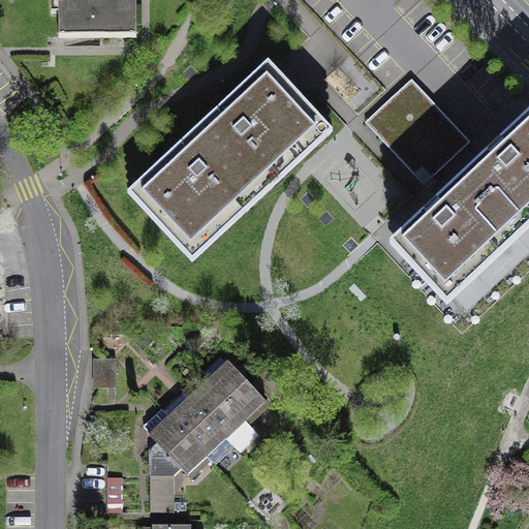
[(62,0),(63,4),(59,4),(59,38),(136,37),(135,0),(62,0)]
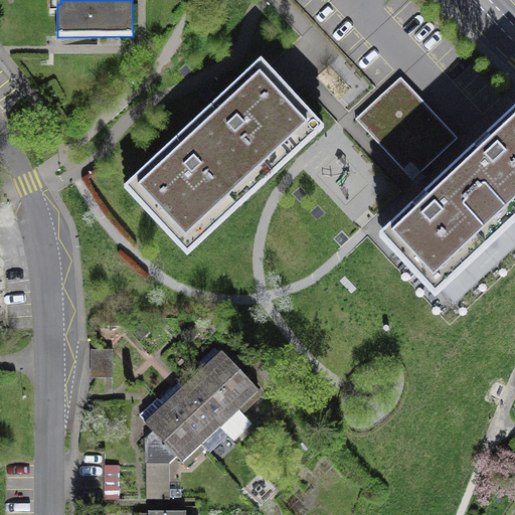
[(185,255),(321,126),(260,61),(123,191),(185,255)]
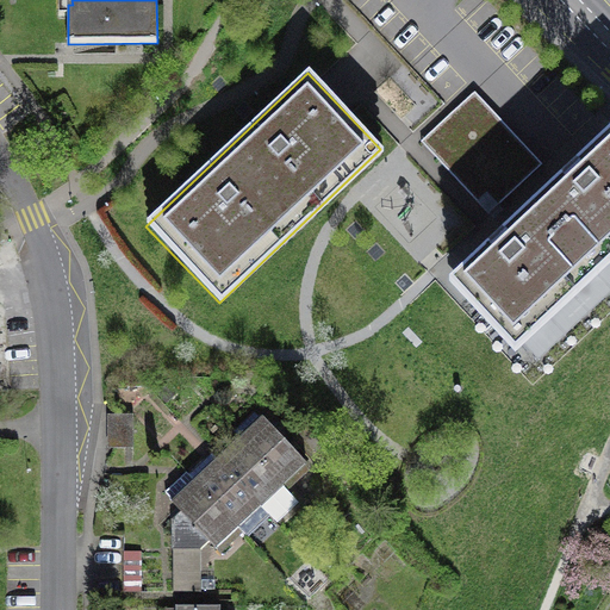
[(489,215),(542,165),(474,91),(419,141),(489,215)]
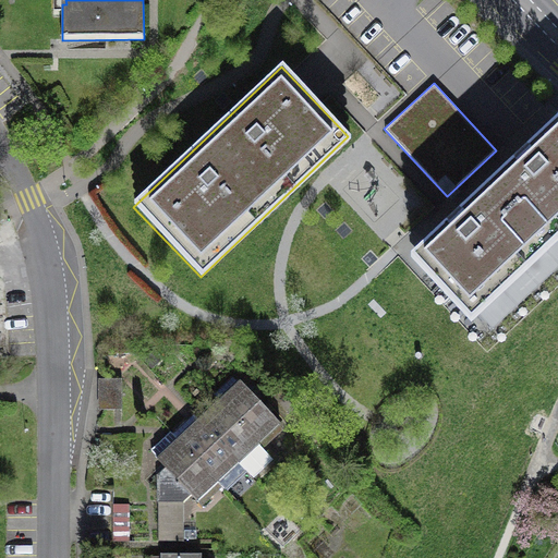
[(474,319),(557,243),(557,123),(530,148),(461,210),(414,253),(474,319)]
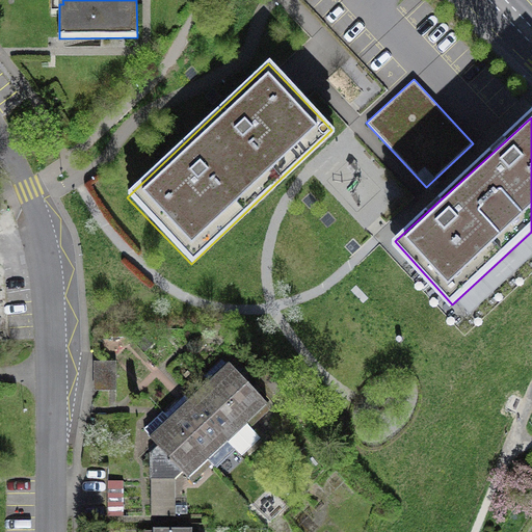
[(197,390),(178,408),(156,426),(147,434),(184,477),(225,441),(240,456),(260,439),(245,422),(266,402),(227,361),(217,370),(197,390)]
